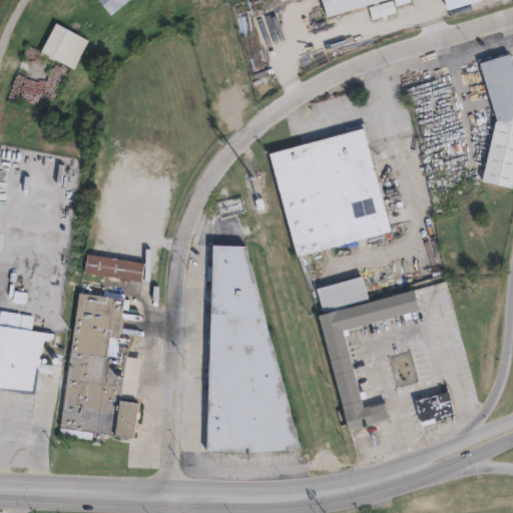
[(126,0),(109,14),(97,0),(126,0)]
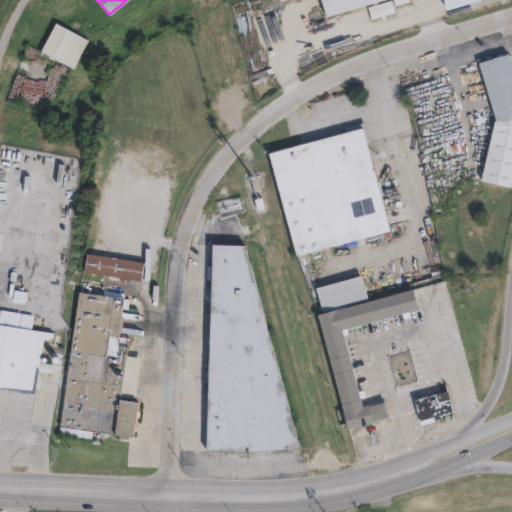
[(377,0),(327,15),(322,0),(377,0)]
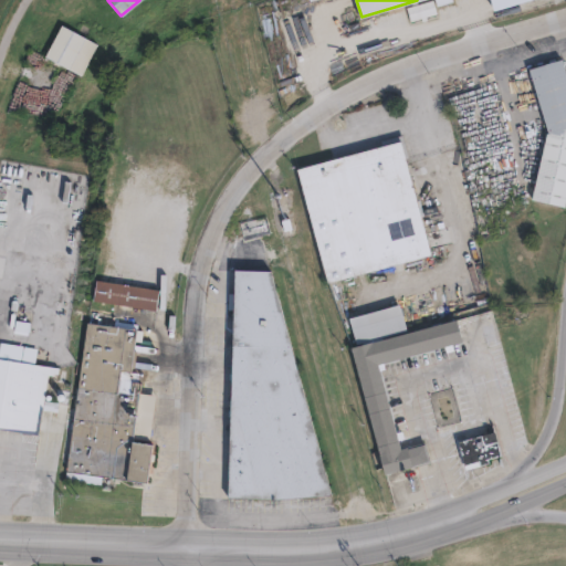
[(433,0),(437,12),(411,20),(408,7),(429,0),(433,0)]
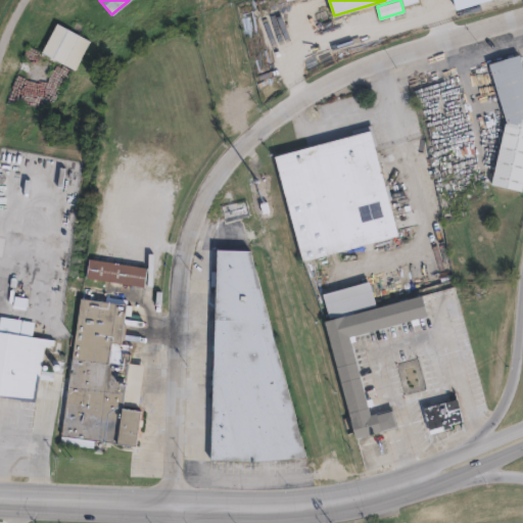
[(88,41),(74,68),(40,51),(55,24),(88,41)]
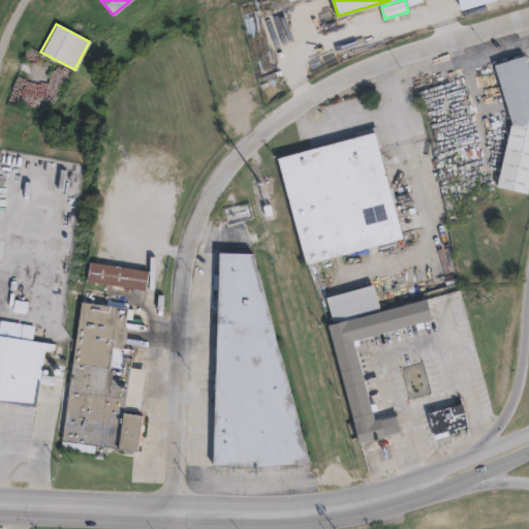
[(528,70),(528,194),(528,199),(497,191),(512,130),(495,70),(526,61),(528,70)]
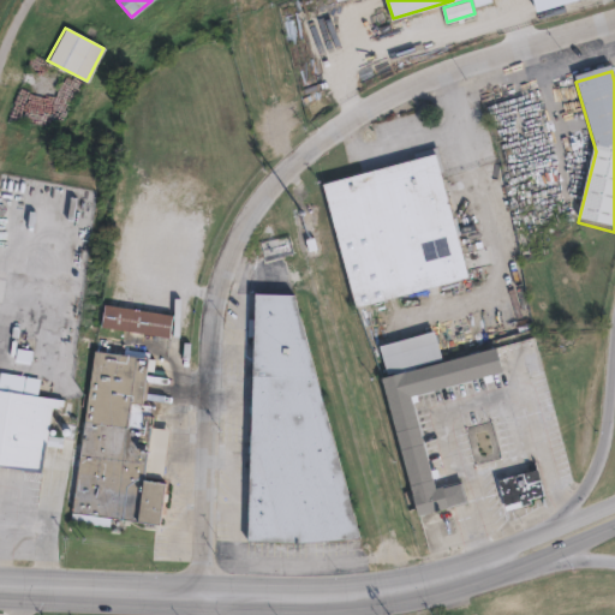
[(81,84),(65,111),(47,101),(61,73),(81,84)]
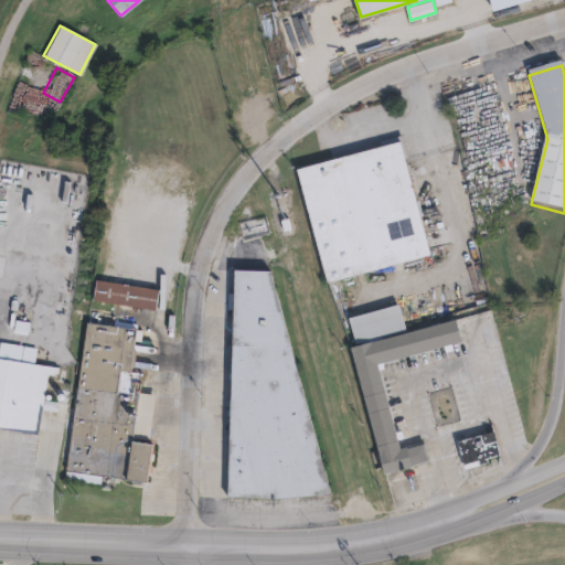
[(429,254),(326,281),(296,168),(400,140),(429,254)]
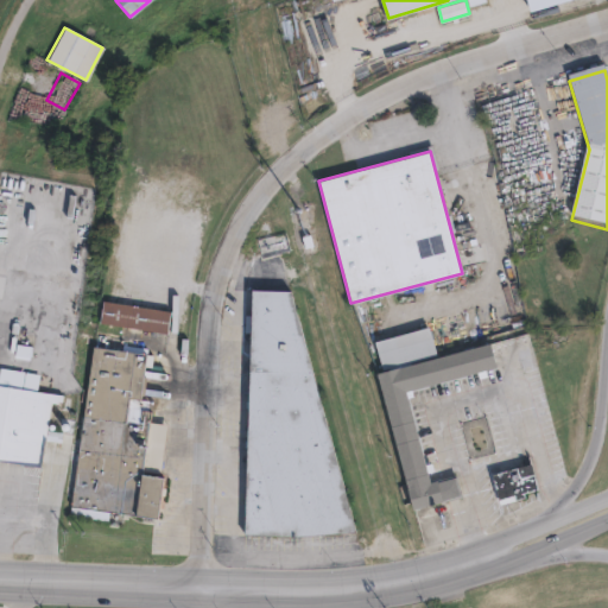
[(354,532),(295,534),(242,532),(251,287),(287,289),(354,532)]
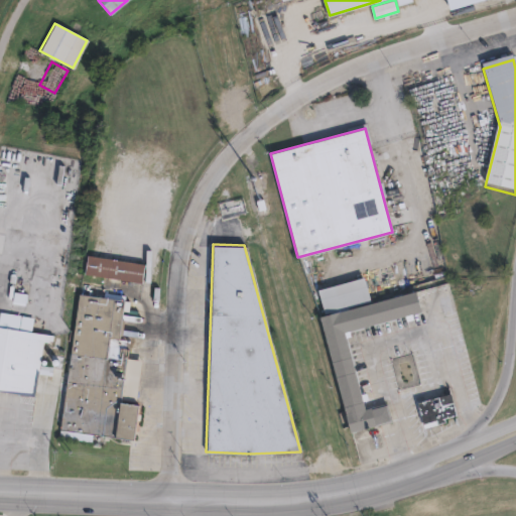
[(144,265),(141,284),(84,275),(87,256),(144,265)]
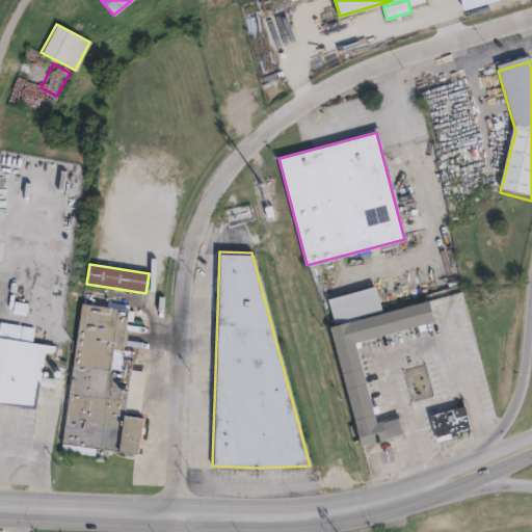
[(379,283),(384,309),(426,297),(432,317),(353,339),(375,419),(396,414),(401,430),(361,442),(328,324),(335,323),(328,296),(379,283)]
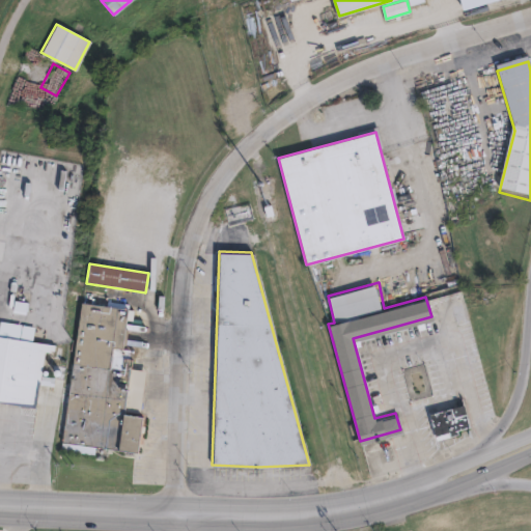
[(128,308),(122,348),(113,346),(111,356),(132,359),(124,413),(142,416),(138,451),(62,442),(80,302),(128,308)]
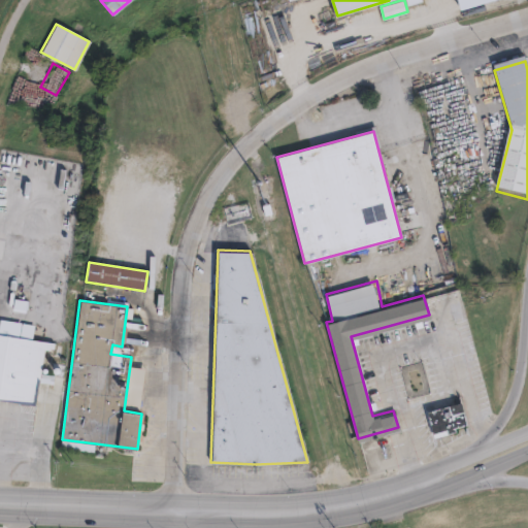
[(0,333),(53,341),(52,347),(43,345),(35,403),(0,397),(0,333)]
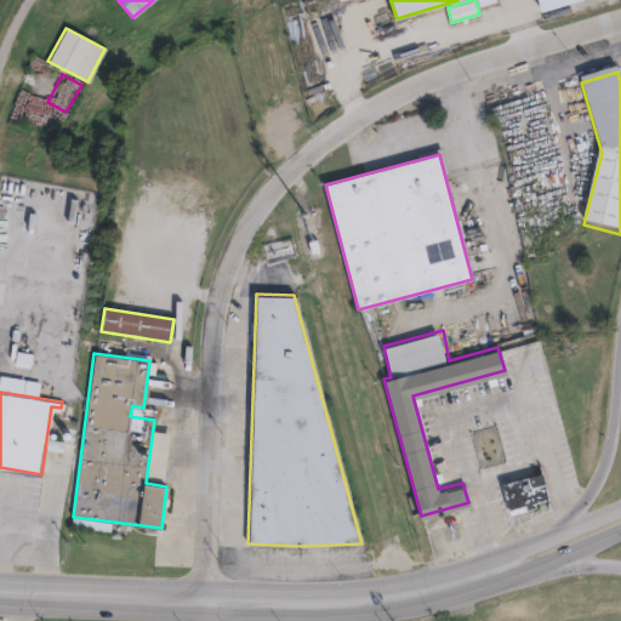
[(547,500),(511,512),(501,484),(539,472),(547,500)]
